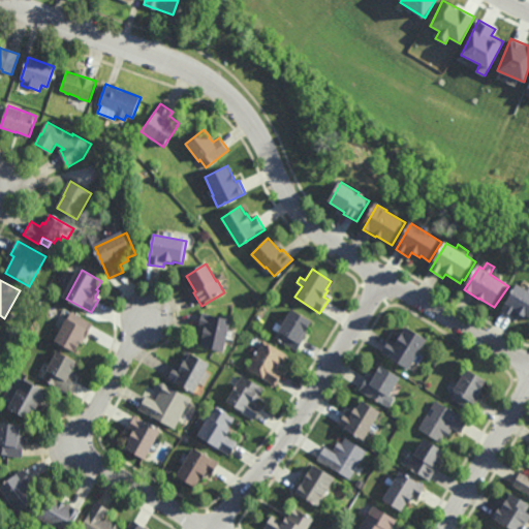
[(528,318),(527,317),(527,318),(519,314),(517,318),(503,311),(519,285),(527,290),(527,291),(528,292),(528,318)]
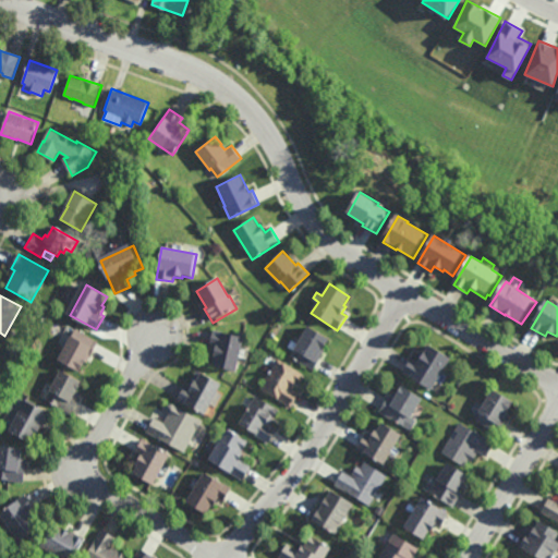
[(320,354),(322,355),(313,370),(290,355),(294,350),(288,346),(292,339),(299,343),(308,326),(330,339),(320,354)]
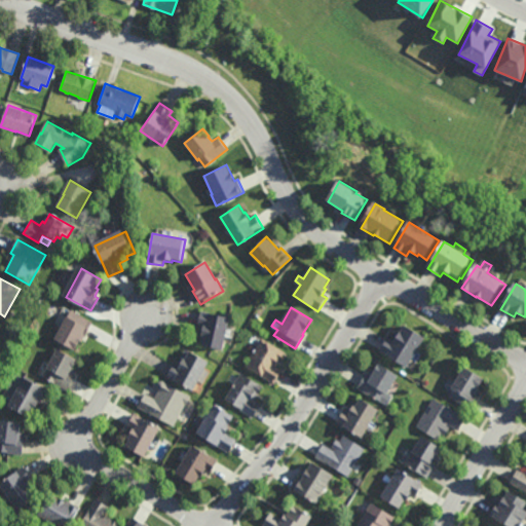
[(81,341),(79,340),(74,348),(57,339),(72,311),(91,322),(81,341)]
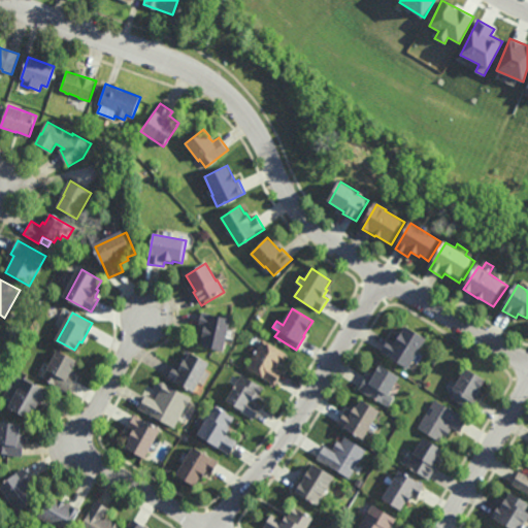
[(228,335),(226,334),(223,351),(201,345),(203,334),(201,333),(202,328),(199,328),(202,314),(232,320),(228,335)]
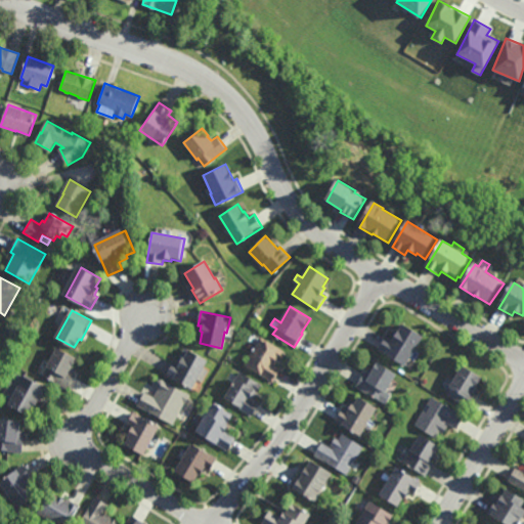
[(422,336),(404,364),(378,349),(386,336),(392,340),(395,335),(393,334),(396,329),(399,331),(403,324),(422,336)]
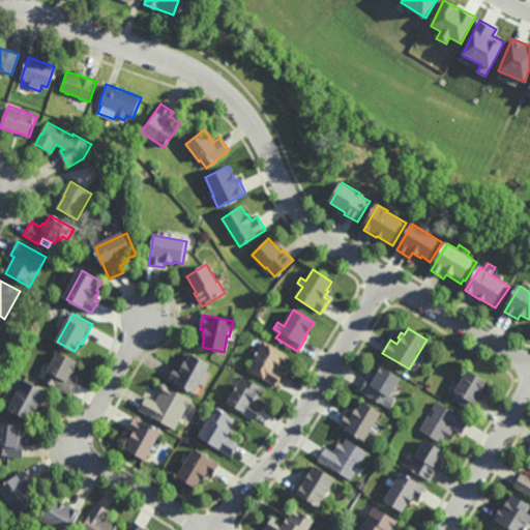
[(269,344),(270,343),(281,349),(281,350),(287,354),(282,362),(280,361),(278,364),(281,365),(278,369),(285,373),(275,386),(246,369),(263,340),(269,344)]
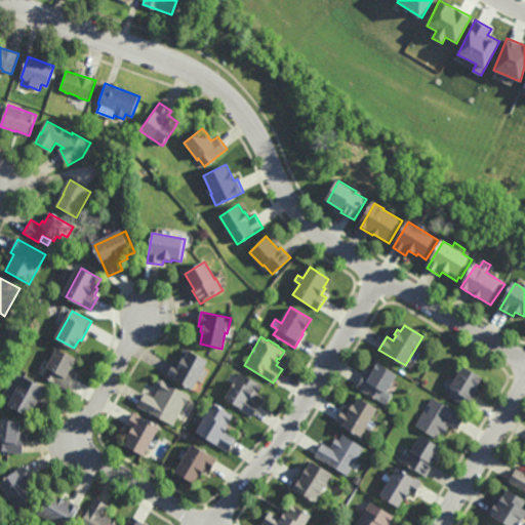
[(67,389),(42,375),(47,366),(44,365),(54,346),(75,356),(74,358),(71,366),(74,368),(71,373),(74,374),(67,389)]
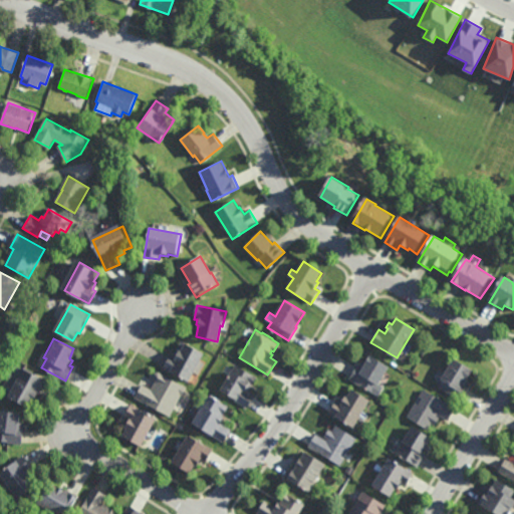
[(184,341),(184,340),(204,351),(188,380),(163,366),(170,353),(173,354),(181,339),(184,341)]
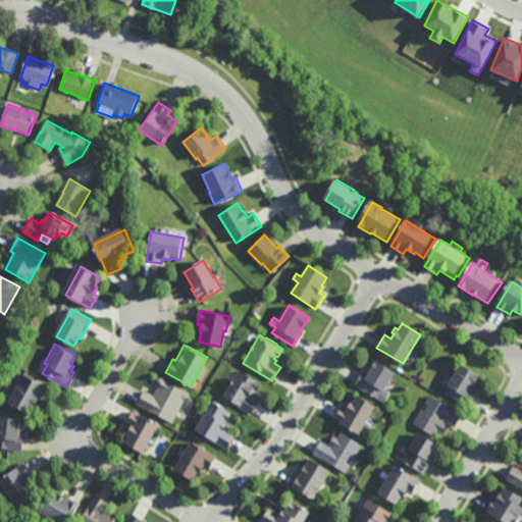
[(397,370),(384,389),(389,393),(383,403),(355,384),(363,370),(366,372),(369,366),(371,367),(376,358),(397,370)]
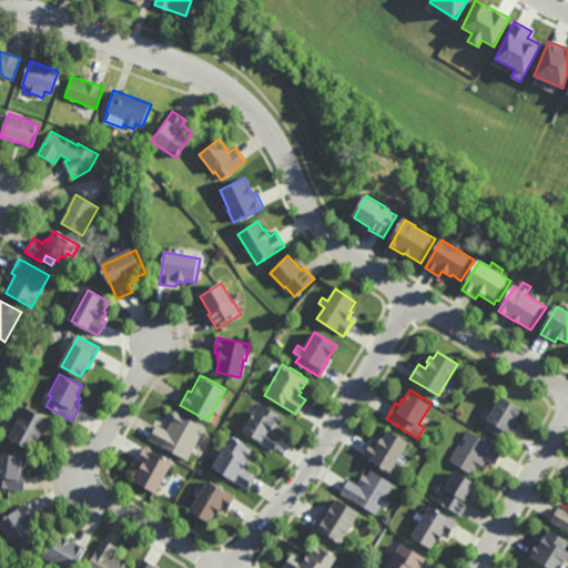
[(506,440),(483,427),(503,393),(524,405),(516,418),(518,419),(506,440)]
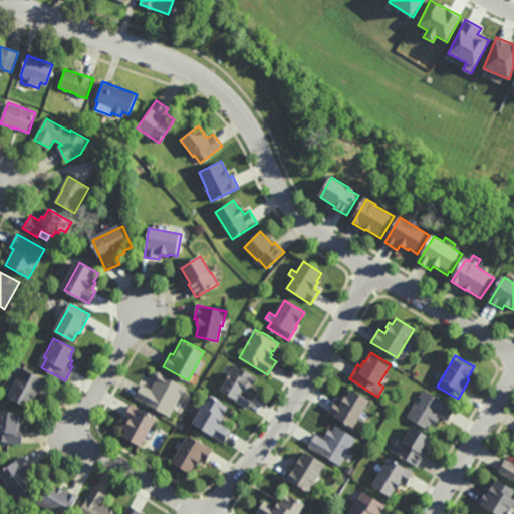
[(256,376),(248,391),(255,395),(247,408),(234,400),(235,399),(220,390),(228,375),(222,372),(226,365),(232,368),(235,363),(256,376)]
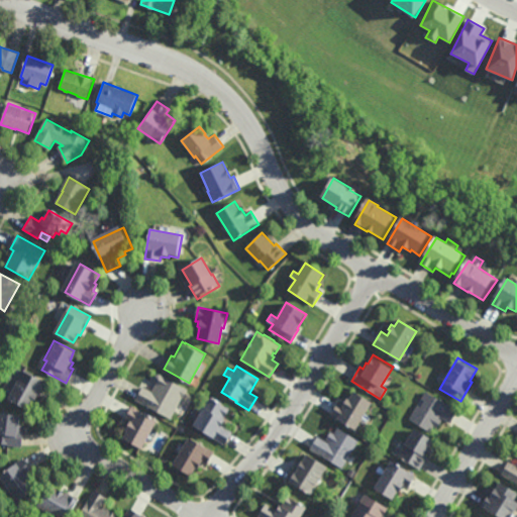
[(38,396),(36,394),(32,401),(30,401),(26,409),(4,397),(19,368),(42,381),(45,383),(38,396)]
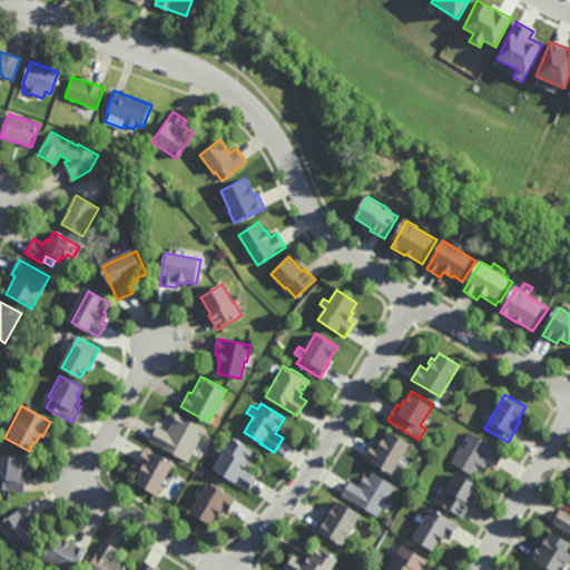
[(200,440),(199,439),(188,462),(149,441),(157,426),(167,432),(172,423),(169,421),(169,416),(170,413),(174,412),(177,413),(205,428),(204,430),(206,431),(200,440)]
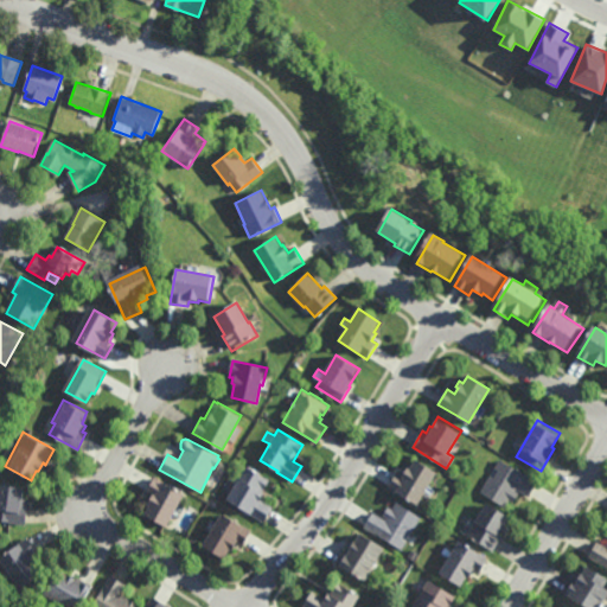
[(439,470),(417,503),(398,491),(397,492),(388,487),(397,472),(402,475),(409,465),(410,466),(416,457),(439,470)]
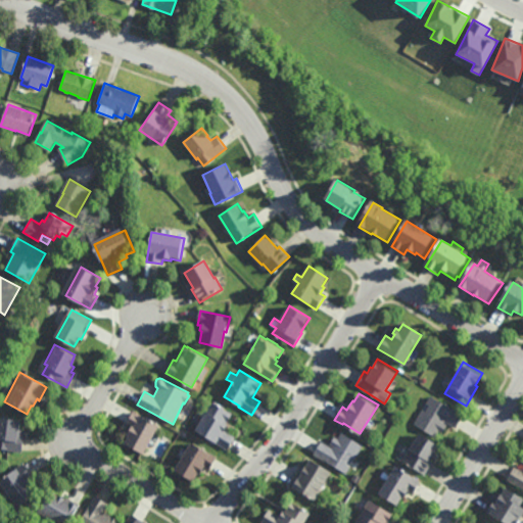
[(463,416),(456,428),(444,421),(443,423),(446,426),(442,433),(439,431),(435,437),(414,424),(422,410),(426,412),(430,406),(426,403),(430,395),(463,416)]
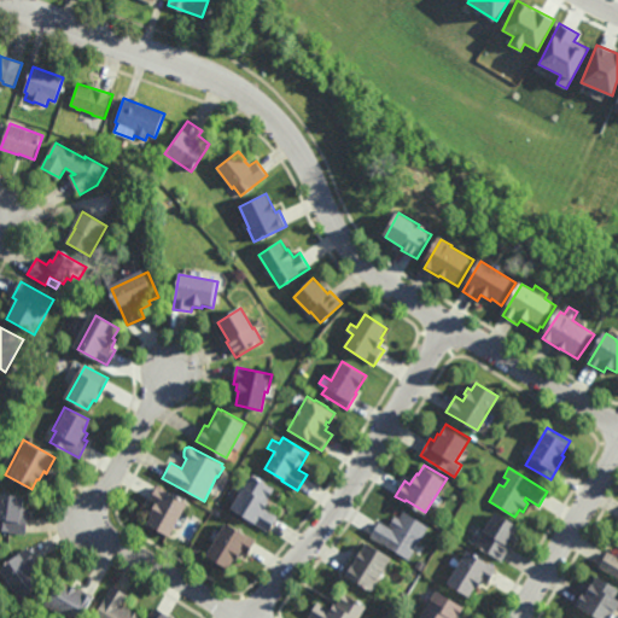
[(268,532),(254,524),(255,522),(231,507),(250,473),(274,488),(267,500),(268,501),(263,508),(278,517),(268,532)]
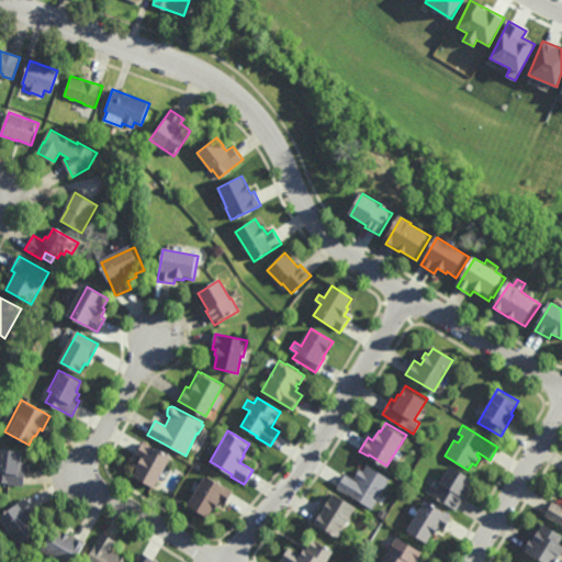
[(153,487),(133,475),(137,467),(135,465),(138,458),(134,456),(143,440),(170,456),(153,487)]
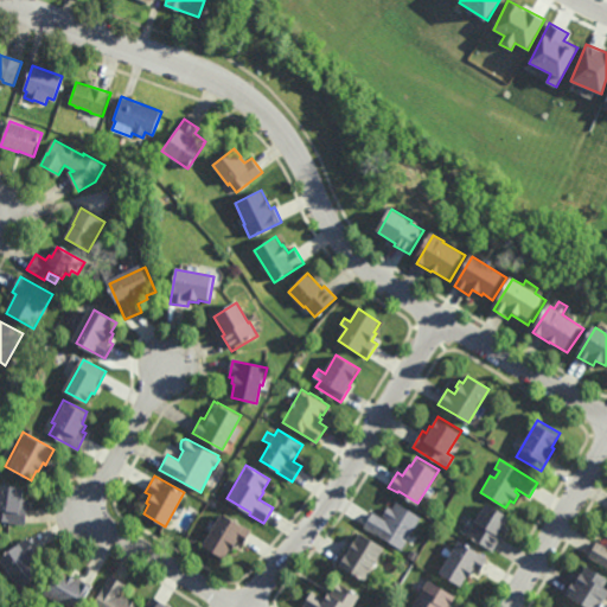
[(20,497),(19,496),(19,497),(24,498),(23,506),(26,506),(23,524),(11,522),(11,521),(0,518),(0,481),(21,485),(21,487),(20,497)]
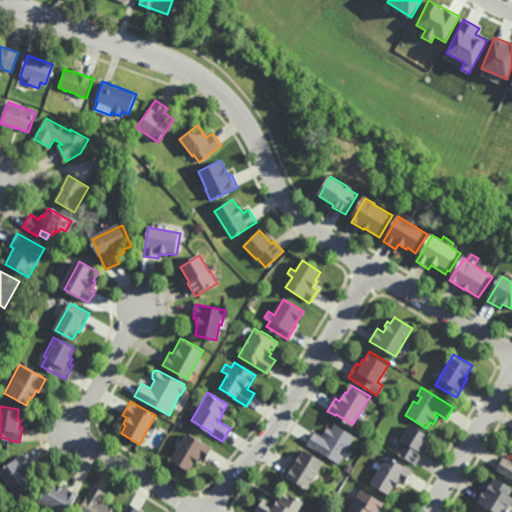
[(355,436),(347,449),(343,447),(339,454),(343,456),(339,463),(307,444),(314,432),(325,439),(326,437),(323,435),(327,427),(331,429),(335,423),(355,436)]
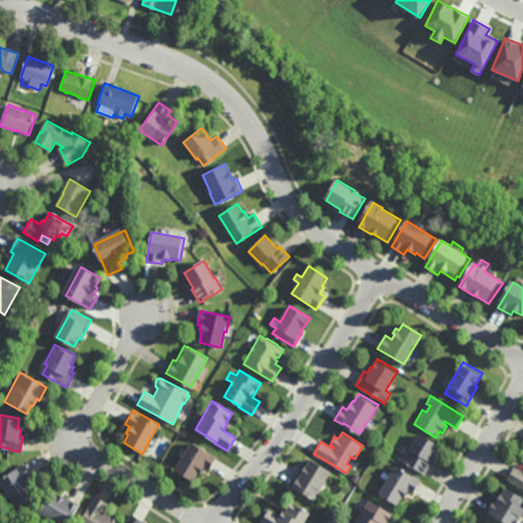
[(424,474),(402,462),(420,432),(439,443),(429,460),(432,462),(424,474)]
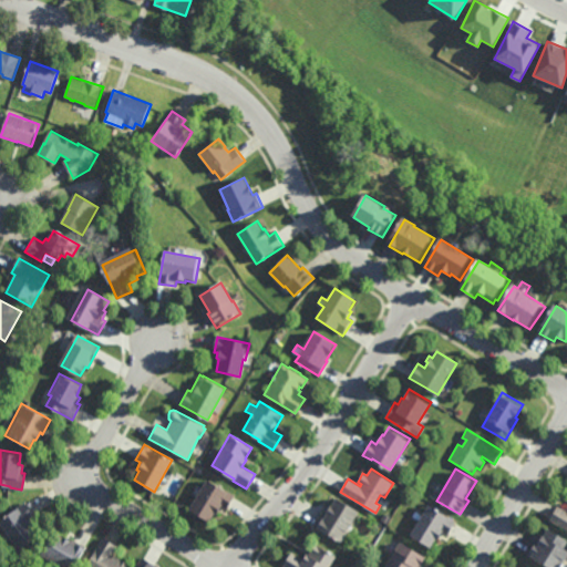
[(226,509),(220,506),(216,513),(214,512),(208,521),(188,508),(207,478),(235,495),(226,509)]
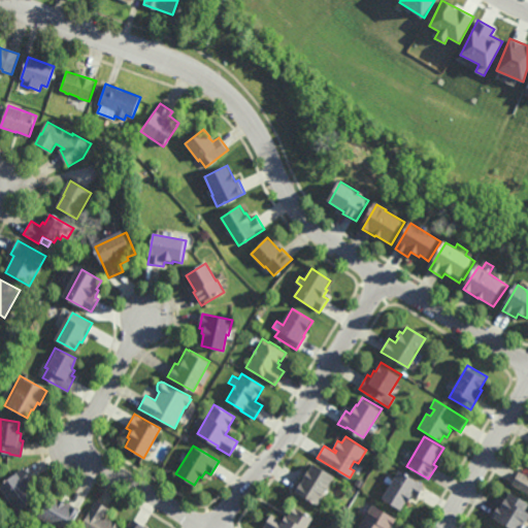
[(334,474),(323,494),(325,495),(319,504),(318,503),(317,505),(306,499),(307,497),(294,490),(302,476),(304,477),(304,476),(308,469),(308,470),(314,462),(334,474)]
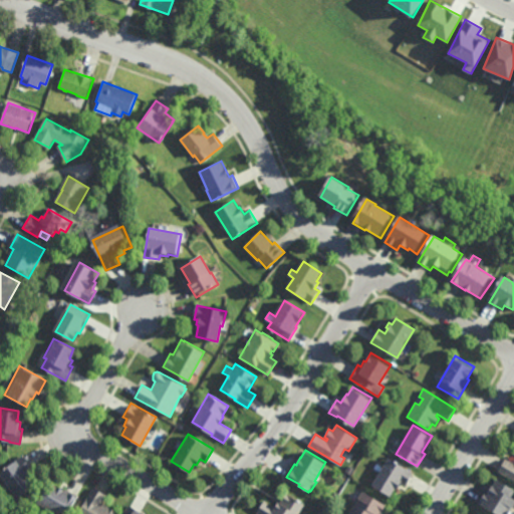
[(18,496),(1,471),(12,463),(12,462),(21,455),(30,468),(26,471),(29,477),(28,478),(33,486),(18,496)]
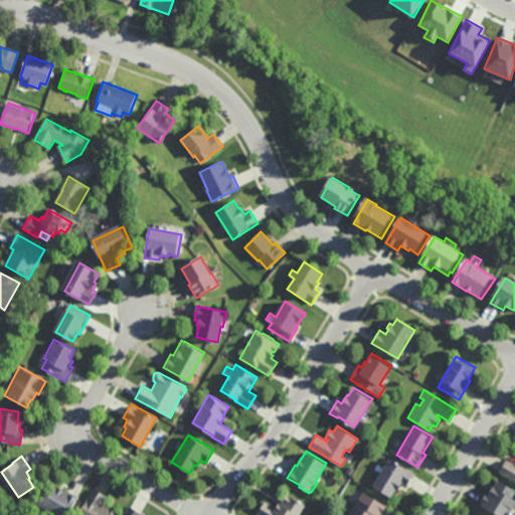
[(406,486),(401,484),(397,490),(396,489),(391,497),(372,486),(389,458),(407,469),(407,470),(413,474),(406,486)]
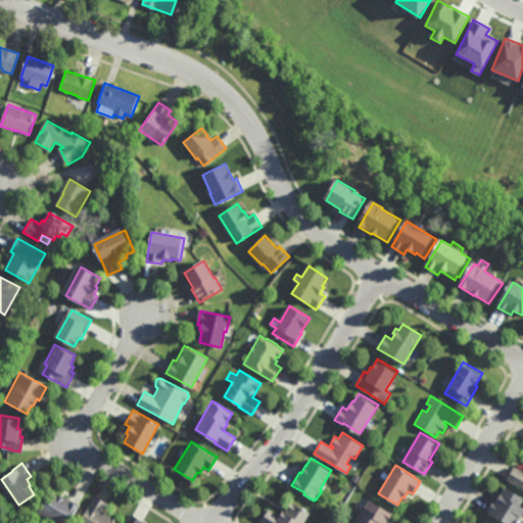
[(522,487),(517,484),(517,485),(507,479),(515,466),(522,471),(522,469),(522,487)]
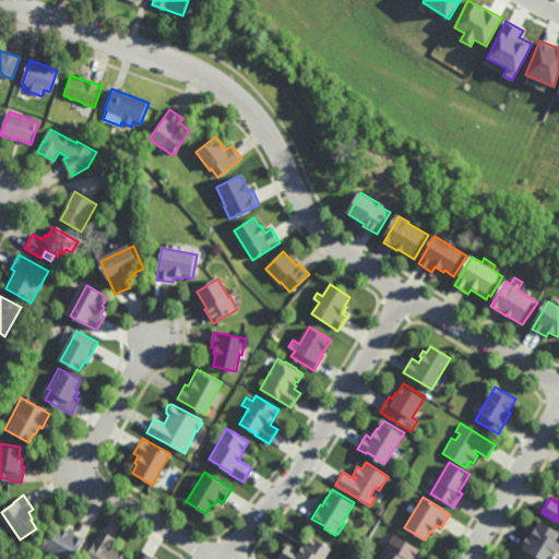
[(381,516),(376,513),(380,507),(384,509),(381,516)]
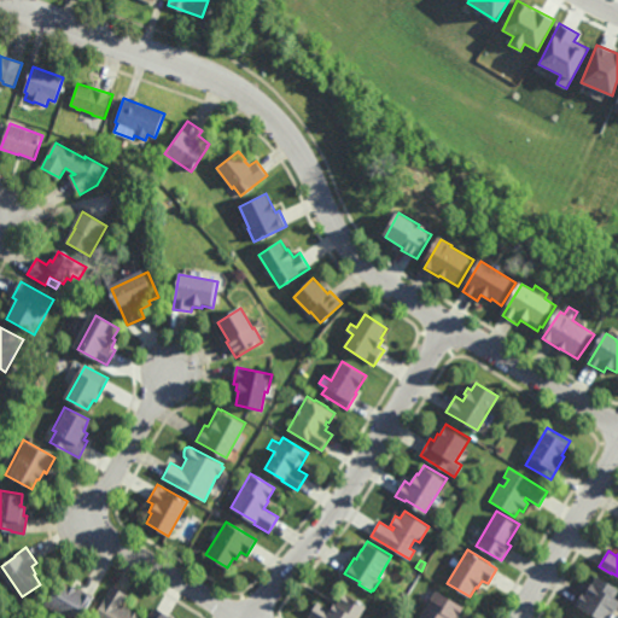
[(617,586),(617,590),(614,596),(617,599),(617,607),(611,617),(595,617),(576,605),(586,589),(587,590),(593,582),(594,583),(599,575),(617,586)]
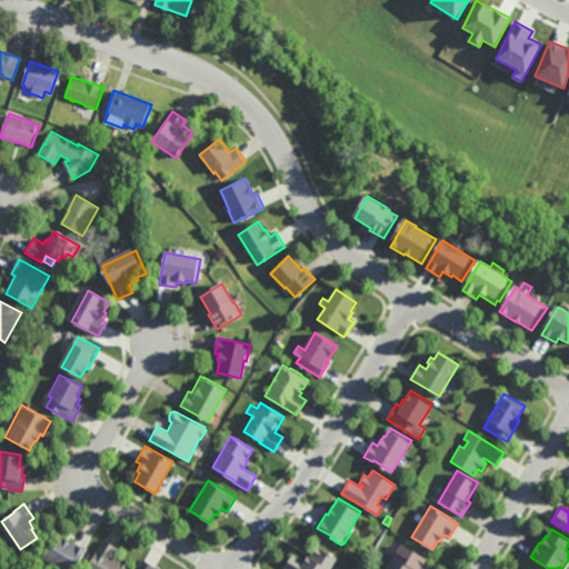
[(67,539),(67,538),(86,549),(73,568),(59,568),(60,568),(39,556),(52,531),(67,539)]
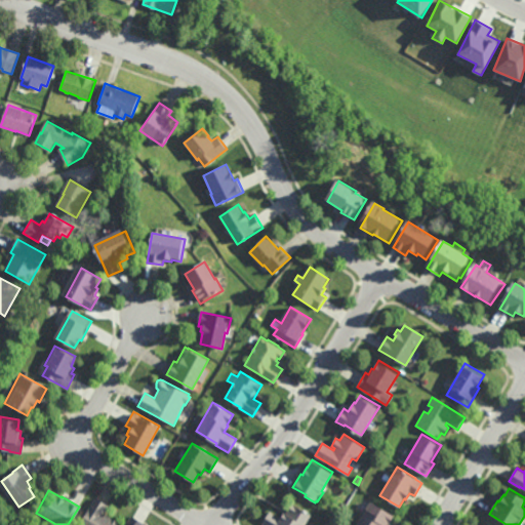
[(117,524),(78,524),(95,497),(108,506),(104,513),(119,523),(117,524)]
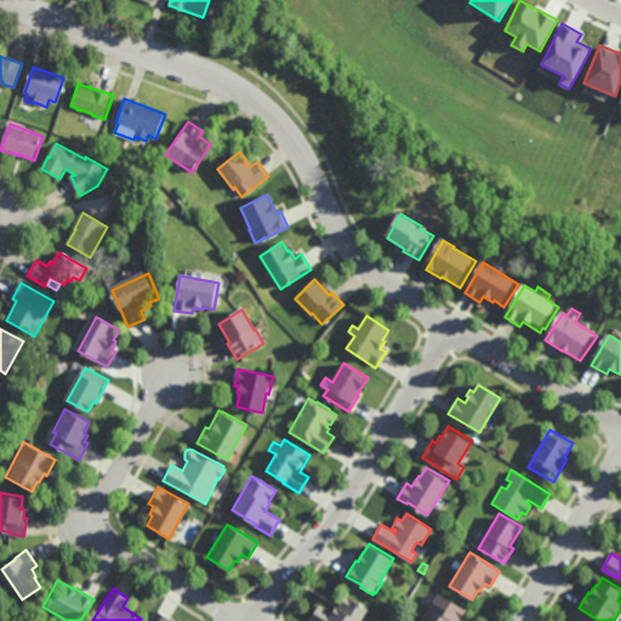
[(422,620),(439,592),(467,609),(460,620),(422,620)]
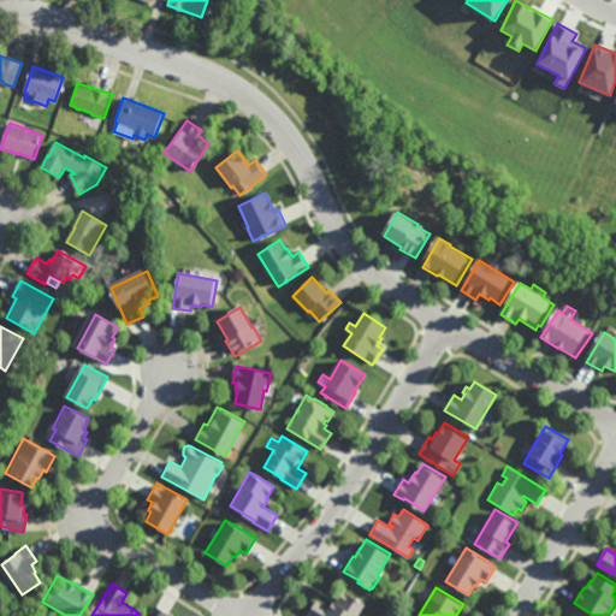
[(366,604),(357,615),(309,615),(308,615),(318,600),(330,608),(333,600),(336,602),(343,590),(366,604)]
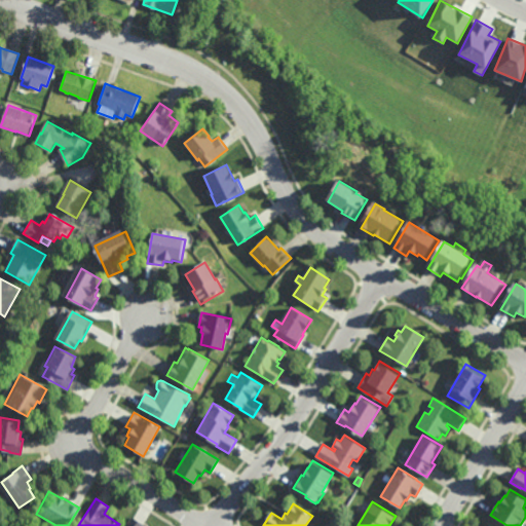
[(125,525),(132,517),(145,525),(125,525)]
